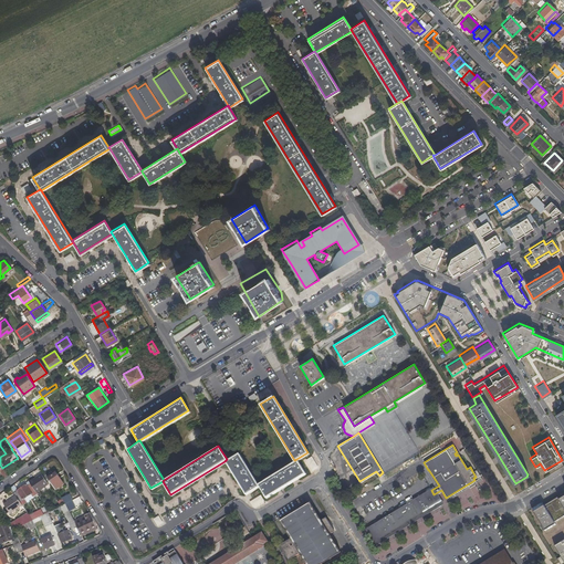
[(244,493),(258,486),(257,483),(238,452),(227,459),(225,461),(244,493)]
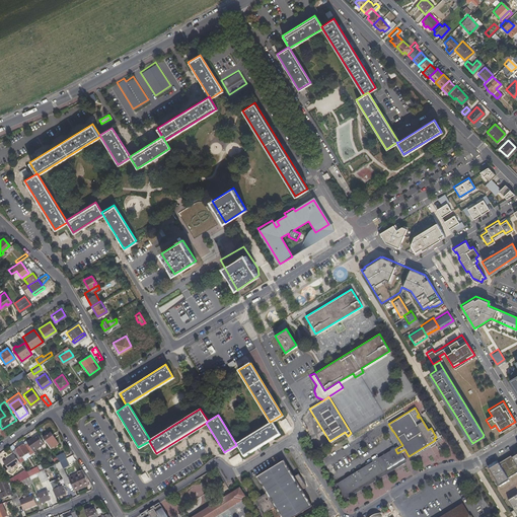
[(306,425),(310,422),(306,415),(301,418),(306,425)]
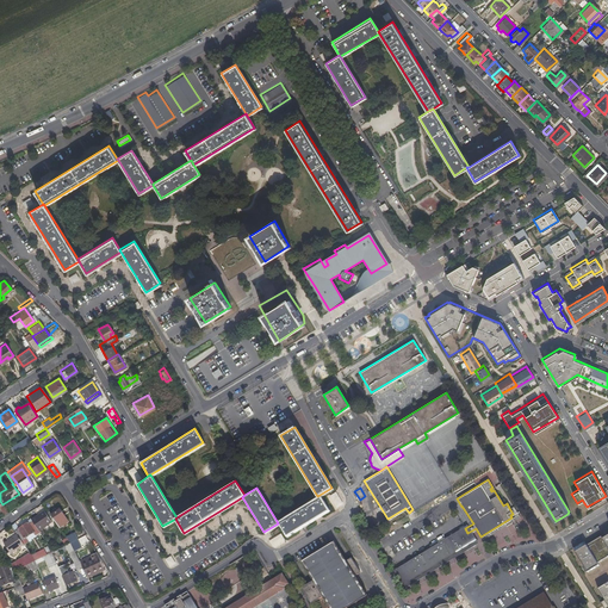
[(328,509),(320,495),(317,496),(277,521),(278,523),(286,535),(328,509)]
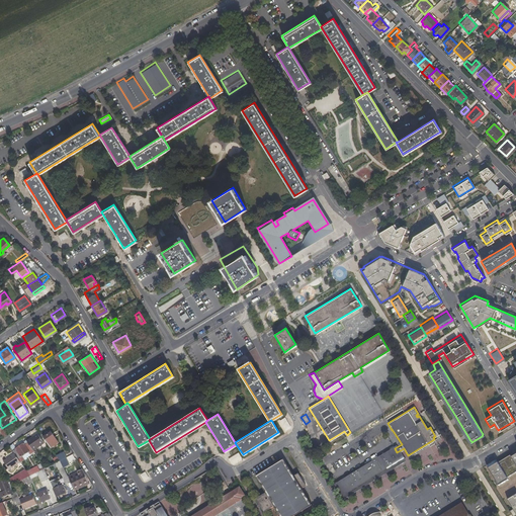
[(57,441),(49,429),(40,434),(50,446),(57,441)]
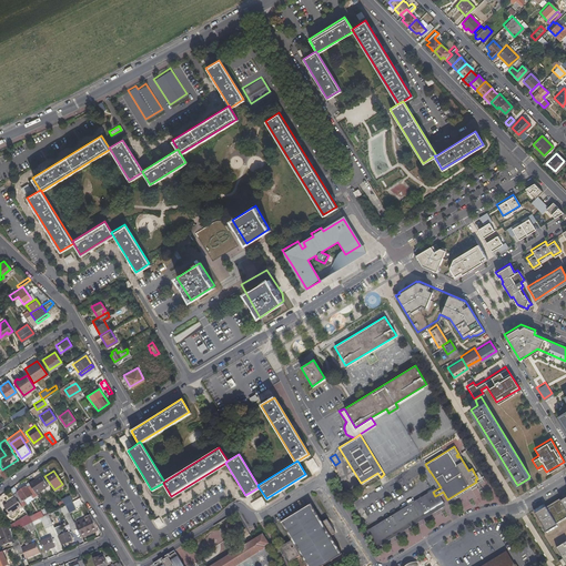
[(34,476),(36,477),(28,483),(34,492),(34,493),(47,484),(39,474),(34,476)]
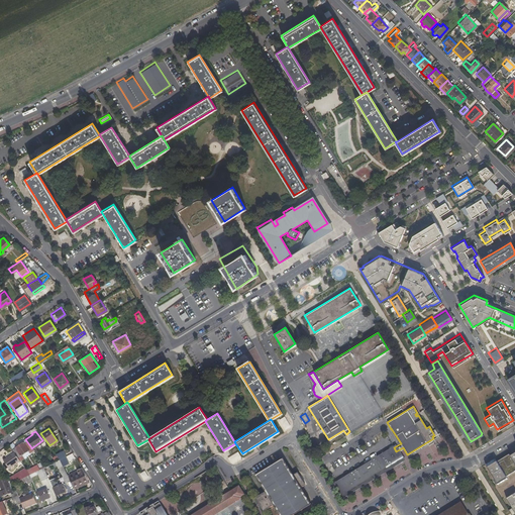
[(31,447),(25,439),(11,448),(13,451),(17,456),(31,447)]
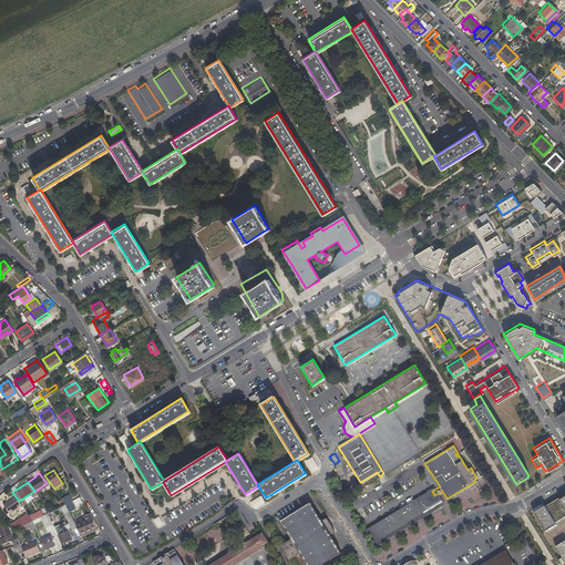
[(531,507),(544,530),(555,524),(553,522),(557,519),(556,516),(561,514),(562,516),(564,513),(564,486),(558,491),(562,496),(558,499),(556,496),(543,505),(541,502),(531,507)]
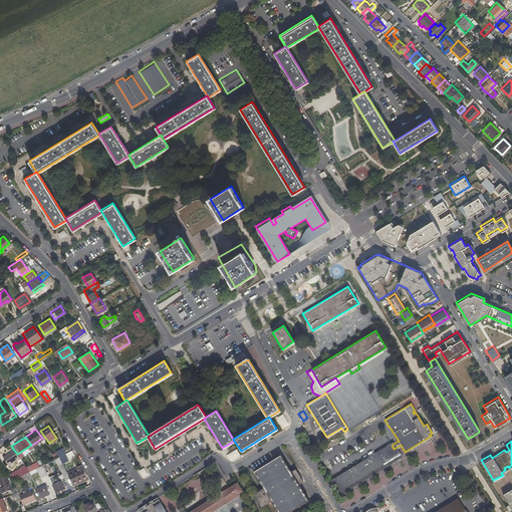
[(340,491),(399,456),(394,449),(392,445),(390,442),(375,451),(331,478),(340,491)]
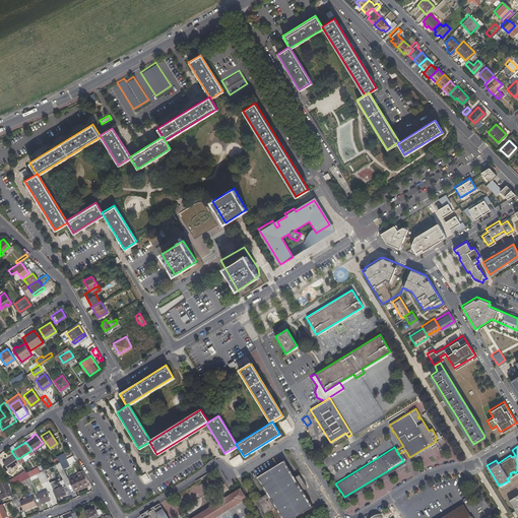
[(64,458),(62,452),(55,456),(58,461),(64,458)]
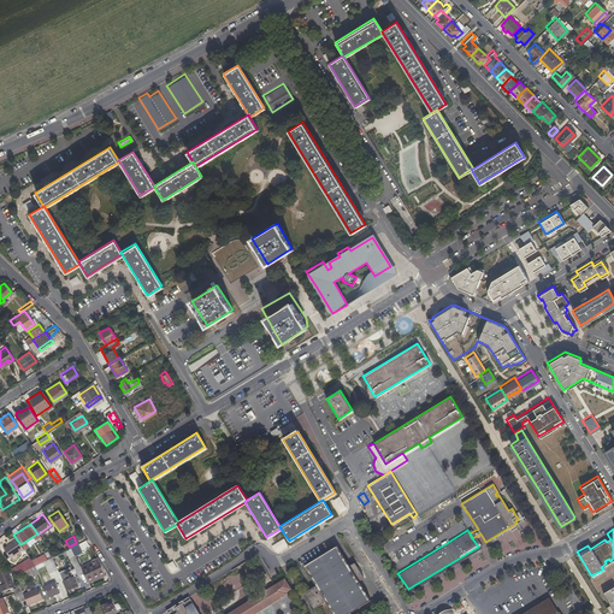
[(17,551),(19,554),(24,551),(21,544),(16,538),(3,547),(9,558),(17,551)]
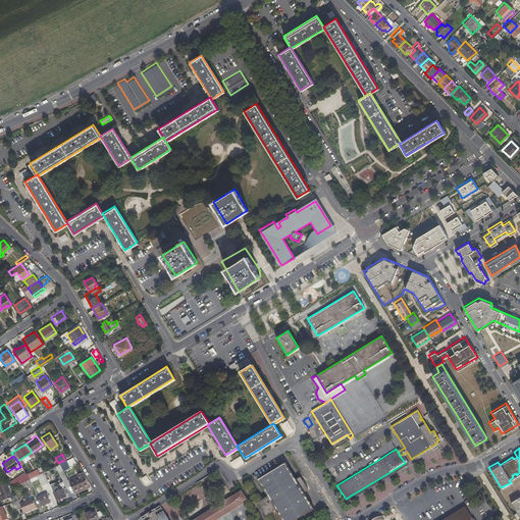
[(256,479),(266,495),(274,509),(281,519),(291,519),(312,507),(303,490),(305,489),(302,484),(304,483),(299,475),(295,478),(284,462),(256,479)]
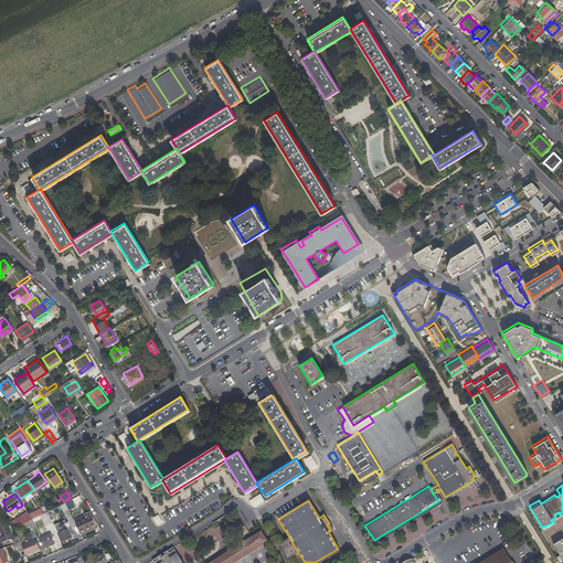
[(94,523),(93,519),(88,510),(83,512),(85,517),(74,522),(75,524),(78,531),(94,523)]
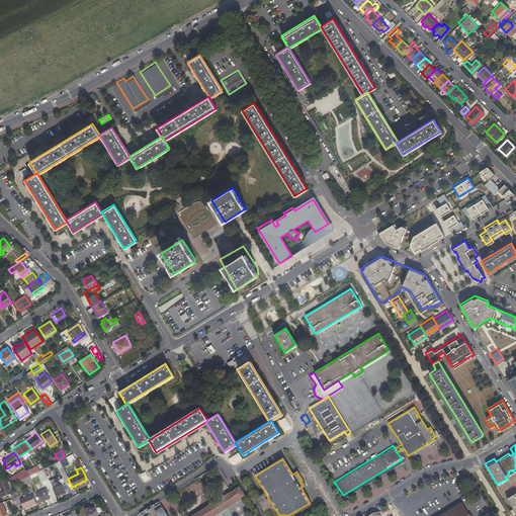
[(76,469),(66,474),(68,479),(78,474),(76,469)]
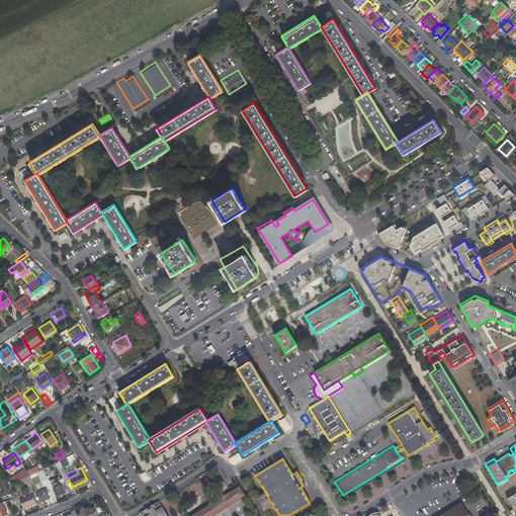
[(138,473),(142,479),(147,476),(143,469),(138,473)]
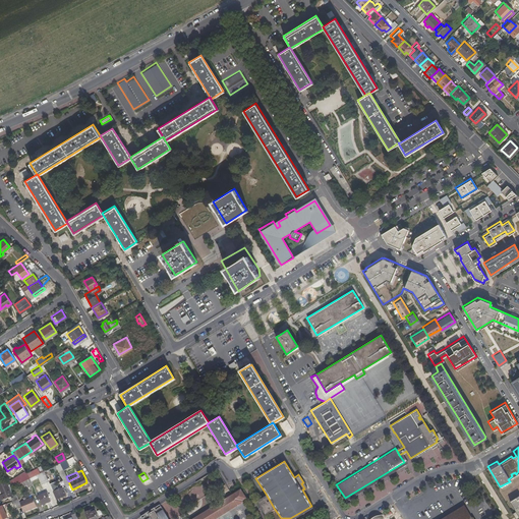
[(60,475),(65,485),(69,483),(68,481),(66,476),(64,473),(60,475)]
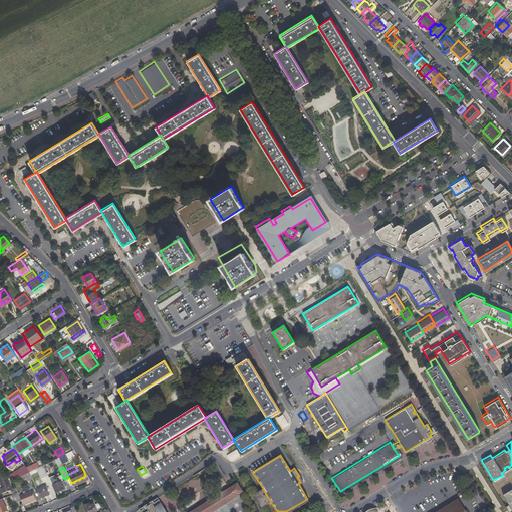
[(18,470),(9,475),(12,479),(20,475),(28,471),(26,468),(19,472),(18,470)]
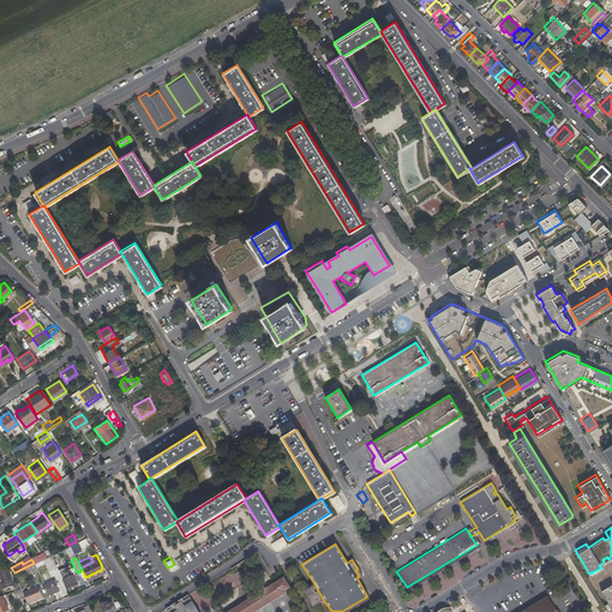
[(30,570),(31,574),(37,570),(35,567),(34,563),(24,568),(27,573),(30,570)]
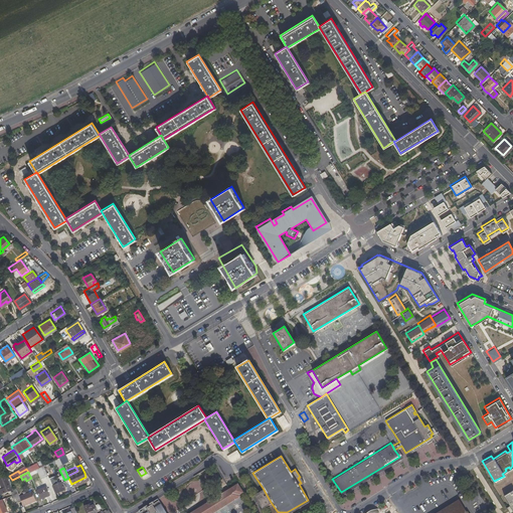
[(0,493),(10,489),(4,475),(0,476),(0,488),(0,493)]
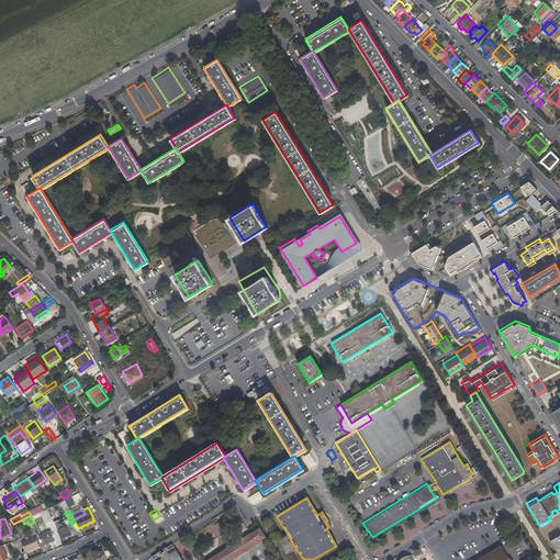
[(60,524),(58,518),(53,521),(59,537),(70,533),(67,525),(66,525),(65,523),(60,524)]
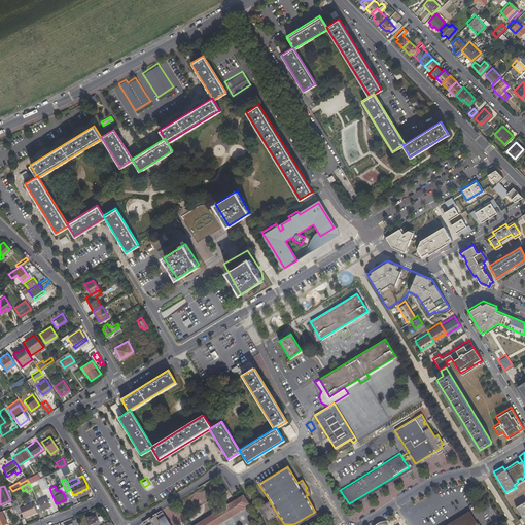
[(191,524),(213,524),(244,506),(244,504),(247,502),(242,494),(191,524)]
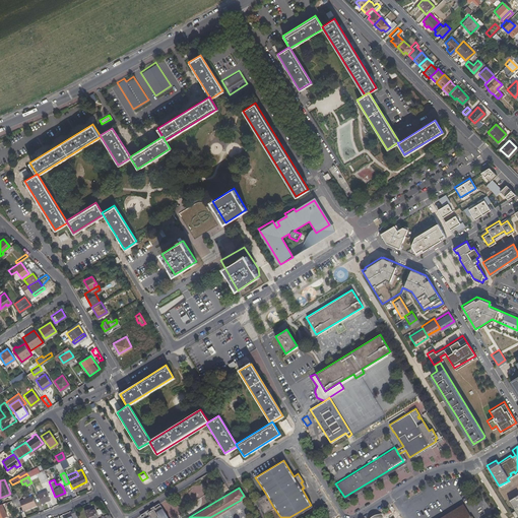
[(45,490),(36,494),(40,503),(49,499),(45,490)]
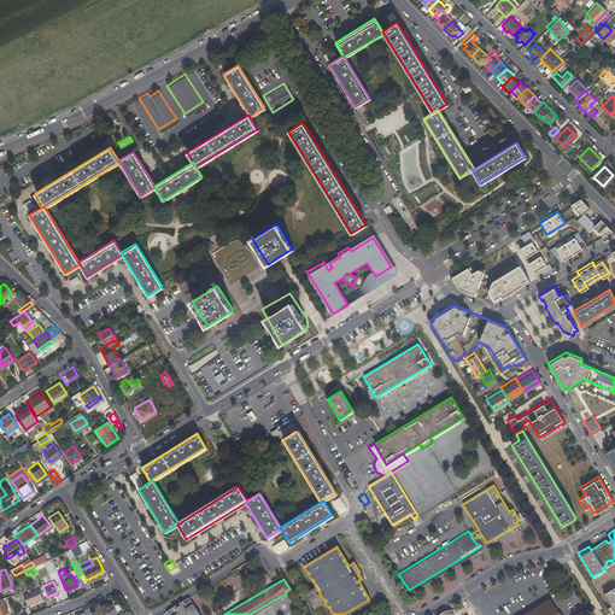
[(312,609),(324,602),(315,585),(303,592),(312,609)]
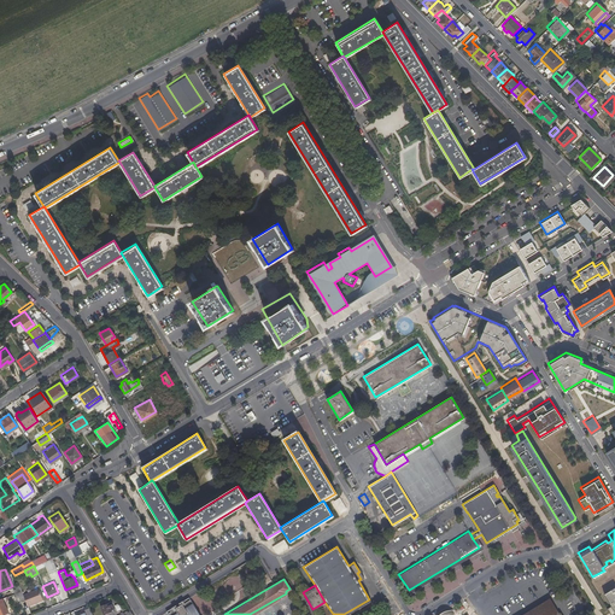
[(41,598),(37,587),(22,593),(24,598),(27,604),(41,598)]
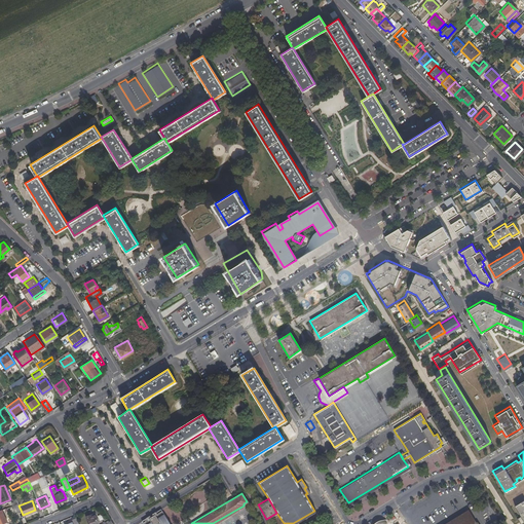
[(516,518),(519,523),(523,523),(523,501),(523,500),(513,506),(519,516),(516,518)]
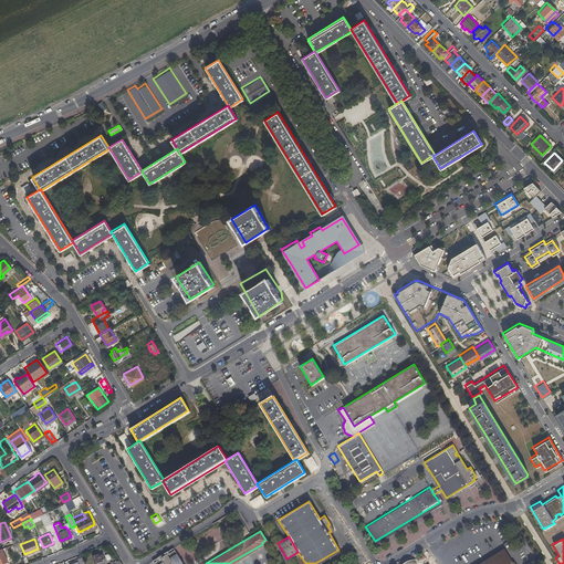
[(22,549),(20,544),(19,541),(12,543),(13,547),(17,546),(18,550),(22,549)]
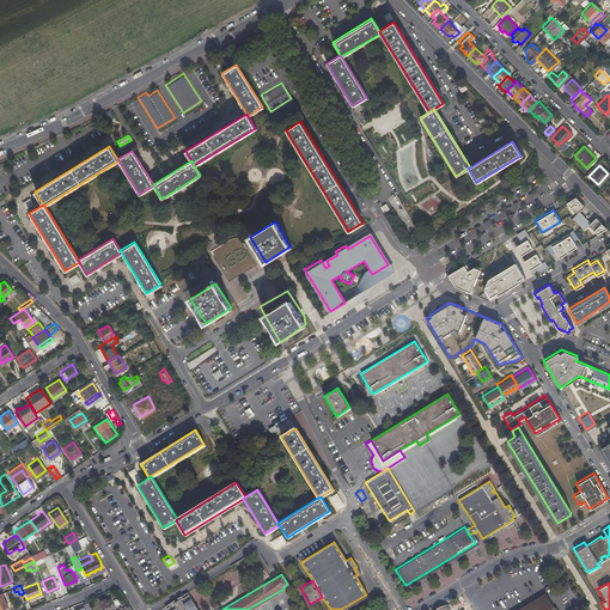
[(197,609),(187,591),(164,605),(166,609),(197,609)]
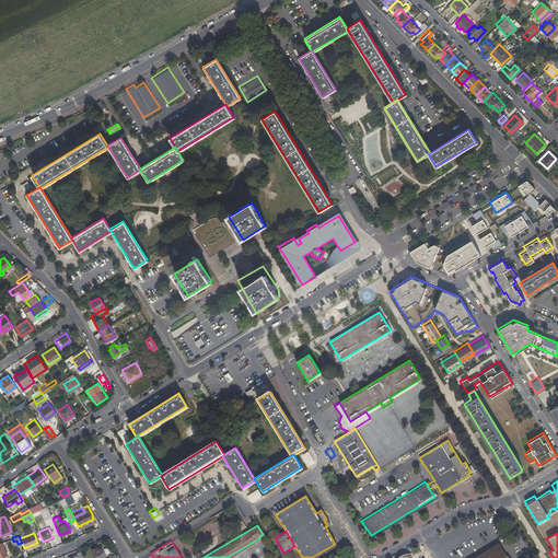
[(91,549),(93,557),(104,557),(100,546),(96,547),(95,546),(92,547),(93,548),(91,549)]
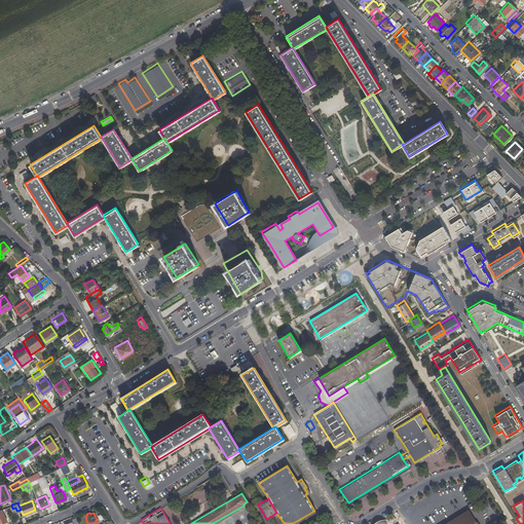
[(472,523),(466,514),(450,523),(472,523)]
